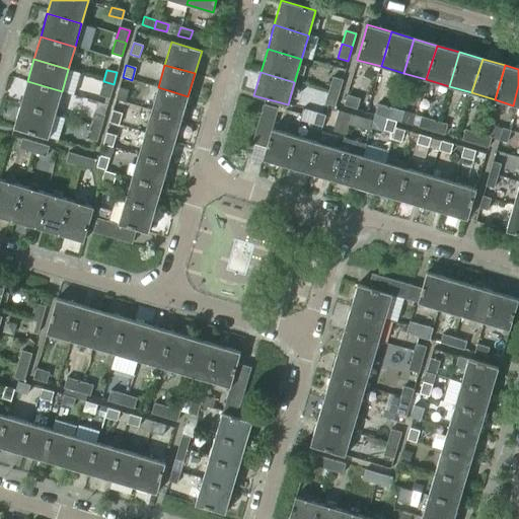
[(331,77),(327,91),(339,94),(343,80),(331,77)]
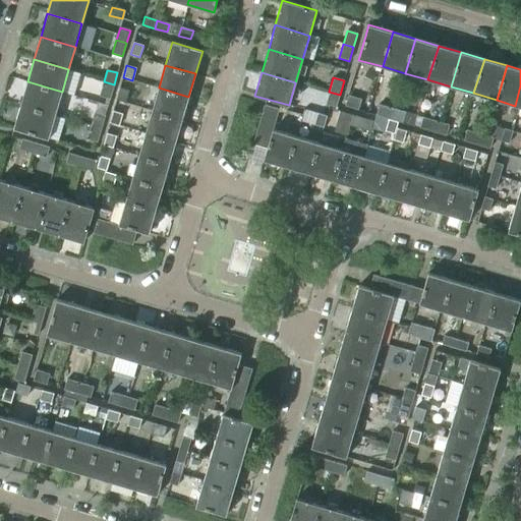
[(27,81),(20,105),(55,115),(62,92),(27,81)]
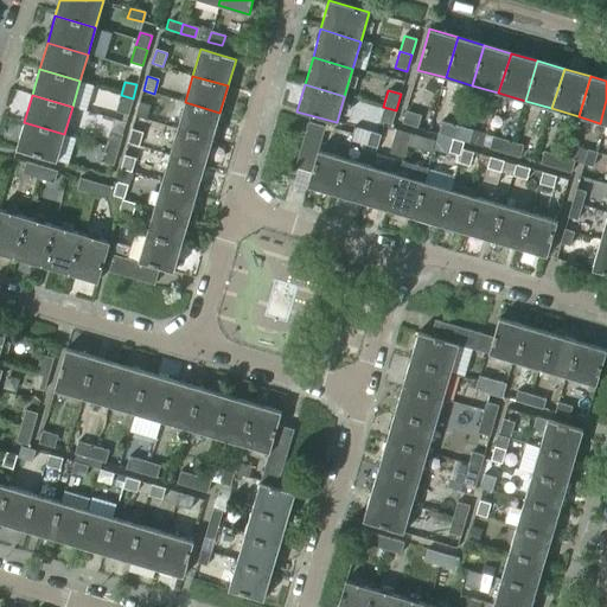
[(133,98),(121,95),(115,112),(128,115),(133,98)]
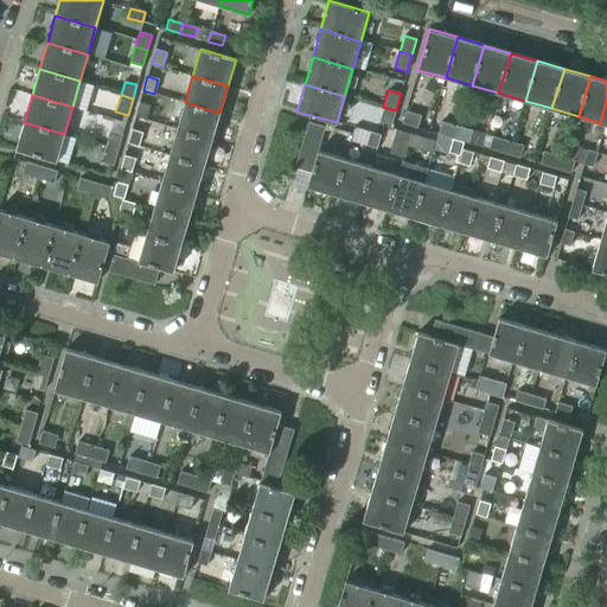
[(185,102),(178,129),(212,139),(219,113),(185,102)]
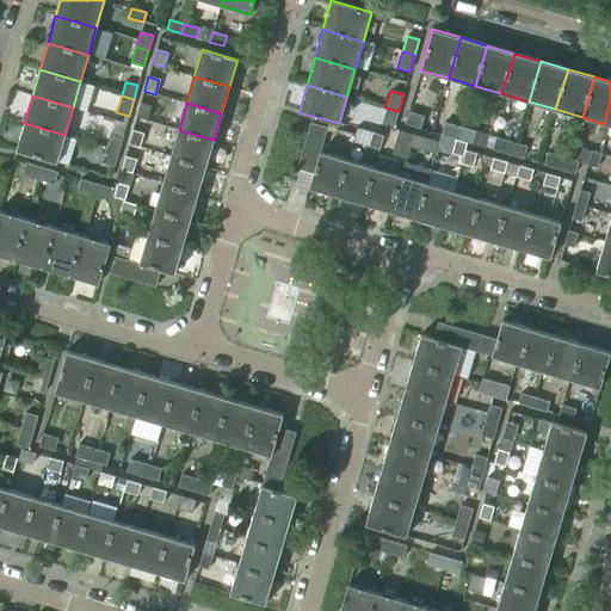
[(141,104),(136,118),(148,121),(152,106),(141,104)]
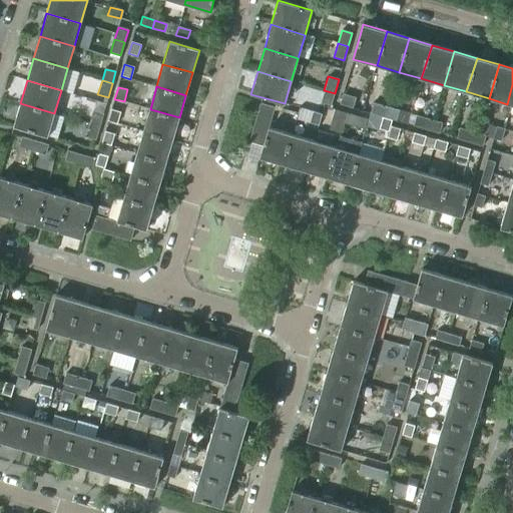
[(335,93),(324,90),(320,103),(331,106),(335,93)]
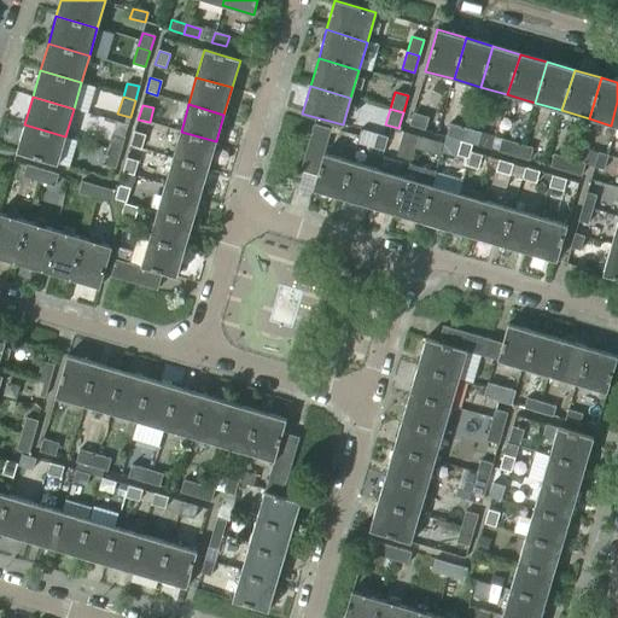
[(413,114),(409,126),(425,130),(429,118),(413,114)]
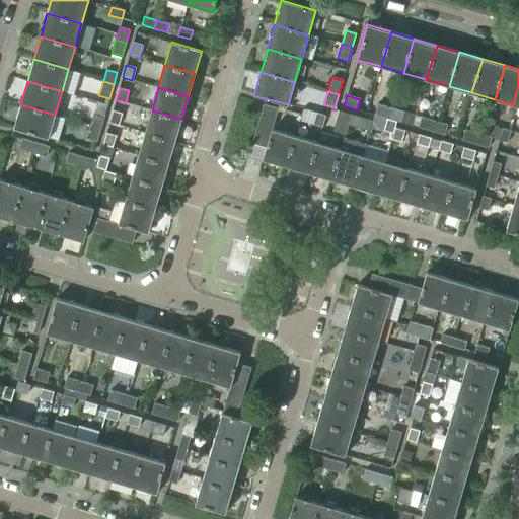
[(55,115),(20,104),(13,128),(24,131),(49,138),(55,115)]
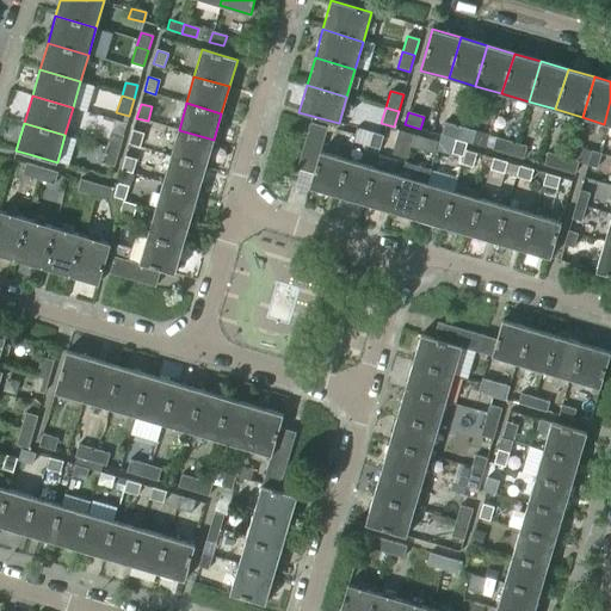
[(310,123),(304,141),(321,146),(322,140),(323,140),(327,128),(310,123)]
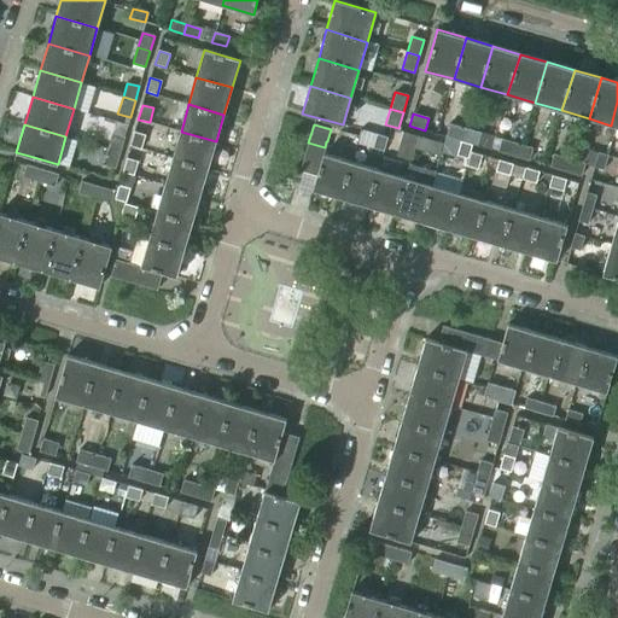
[(461,141),(465,129),(449,124),(445,136),(461,141)]
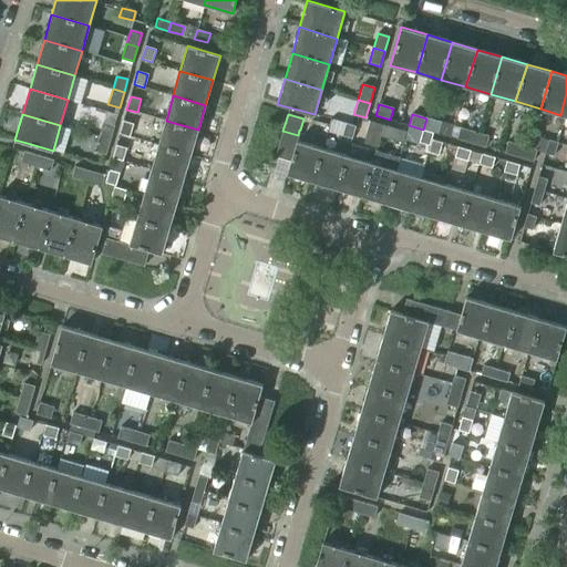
[(426,119),(423,130),(433,133),(436,133),(440,122),(426,119)]
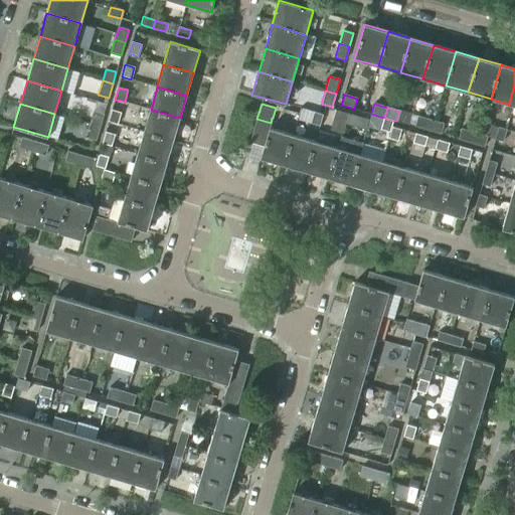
[(112,110),(109,122),(118,125),(121,113),(112,110)]
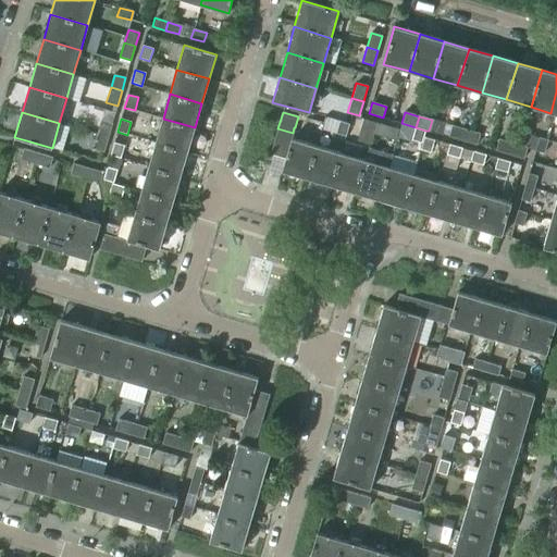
[(163,119),(156,143),(187,152),(195,127),(163,119)]
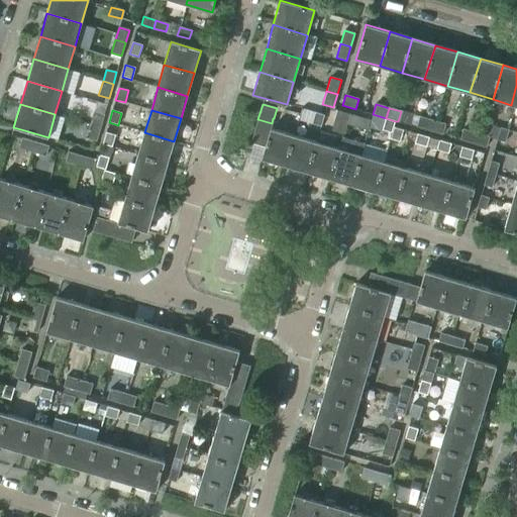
[(337,110),(337,111),(331,131),(343,134),(346,124),(349,114),(337,110)]
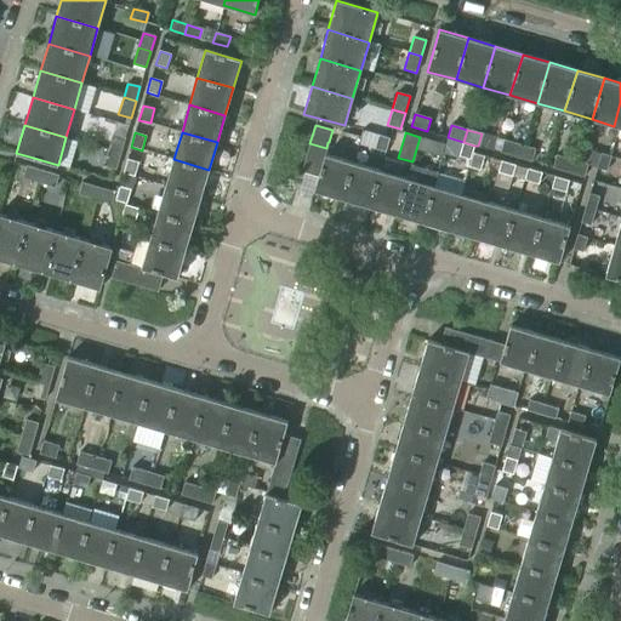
[(113,134),(108,149),(120,153),(125,137),(113,134)]
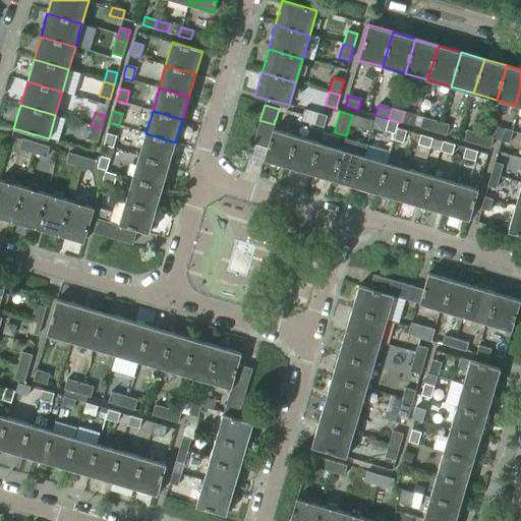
[(314,122),(313,125),(324,127),(327,116),(317,113),(314,122)]
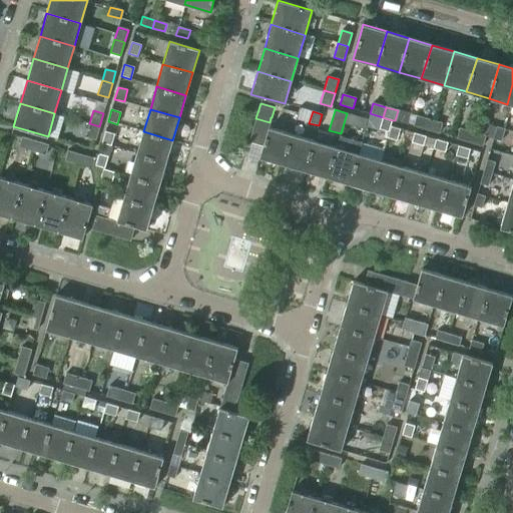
[(347,113),(344,123),(365,129),(368,119),(367,118),(347,113)]
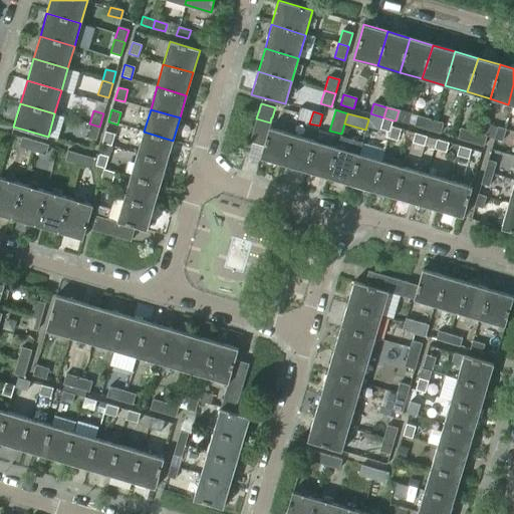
[(414,126),(427,131),(430,119),(417,115),(414,126)]
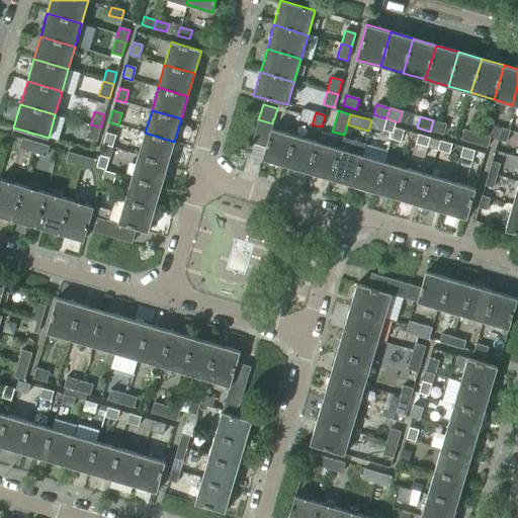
[(394,127),(396,121),(386,118),(382,131),(393,133),(394,127)]
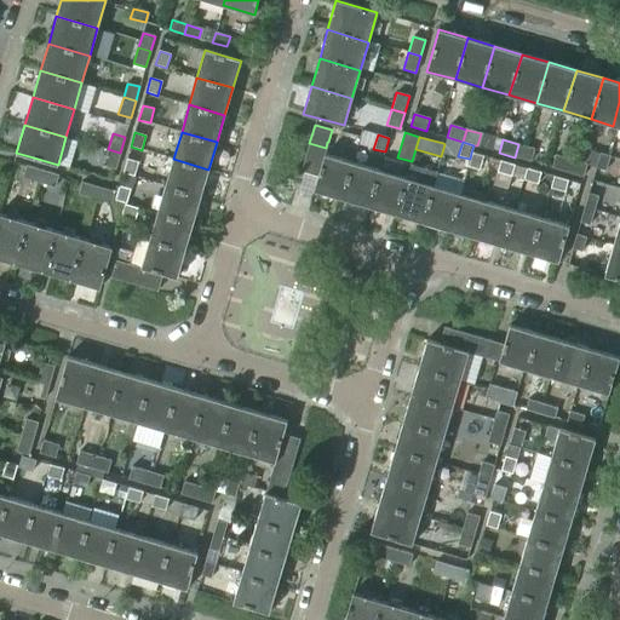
[(317,177),(323,155),(326,148),(309,143),(300,171),(317,177)]
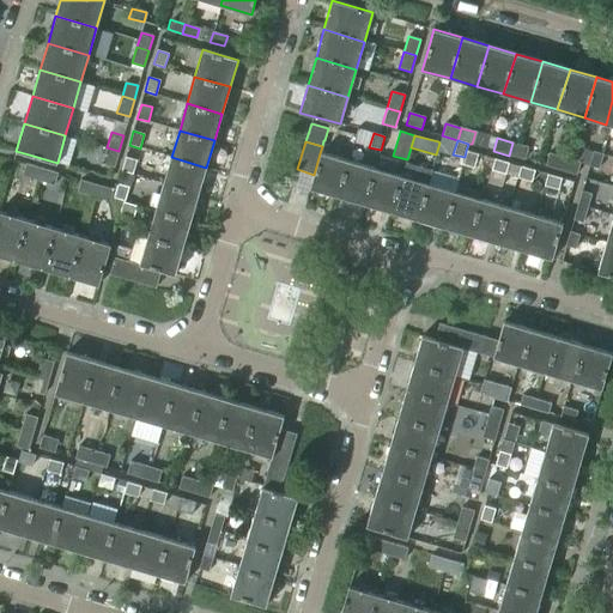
[(513,143),(509,156),(525,159),(528,147),(513,143)]
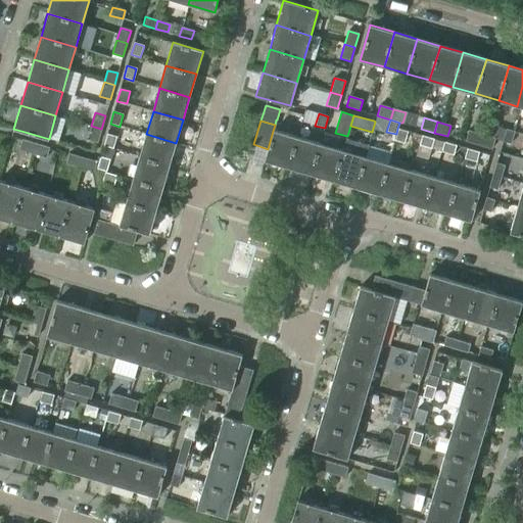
[(101,129),(91,126),(87,139),(97,142),(101,129)]
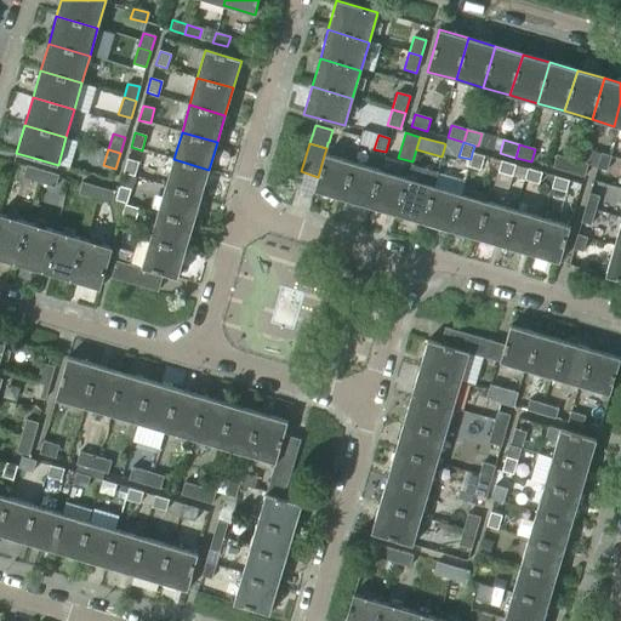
[(480,167),(484,157),(473,153),(469,164),(468,167),(480,170),(480,167)]
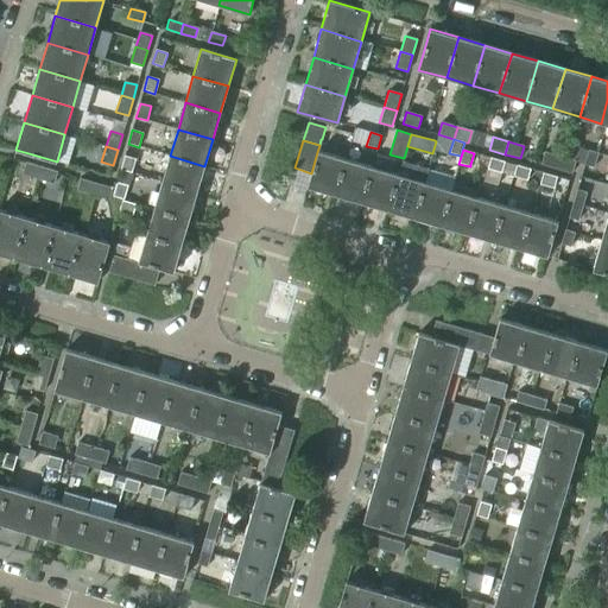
[(583,165),(593,169),(597,153),(588,151),(583,165)]
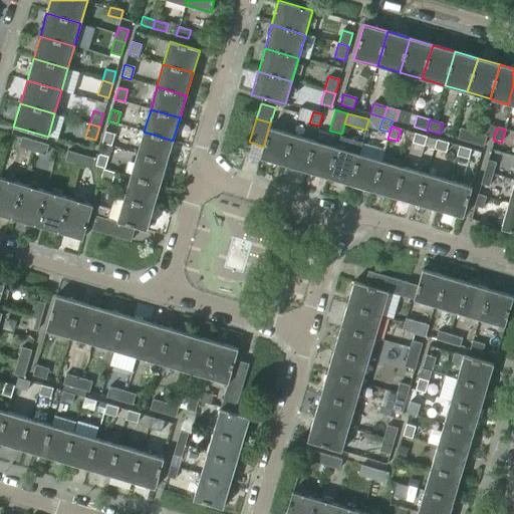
[(260,158),(283,165),(291,135),(268,129),(263,147),(260,158)]
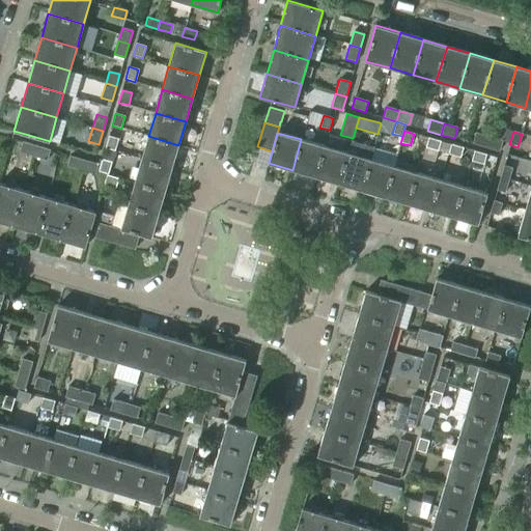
[(472,144),(485,147),(488,137),(475,133),(472,144)]
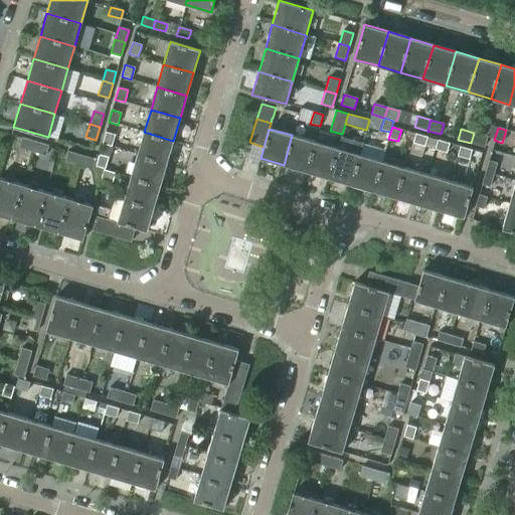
[(106,132),(104,140),(103,144),(112,146),(115,135),(106,132)]
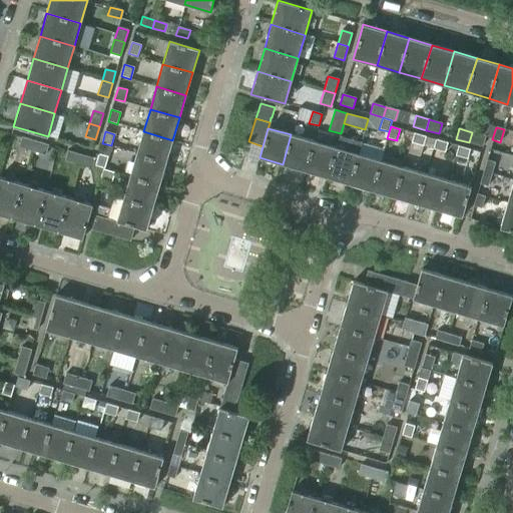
[(143,131),(137,154),(166,162),(172,140),(143,131)]
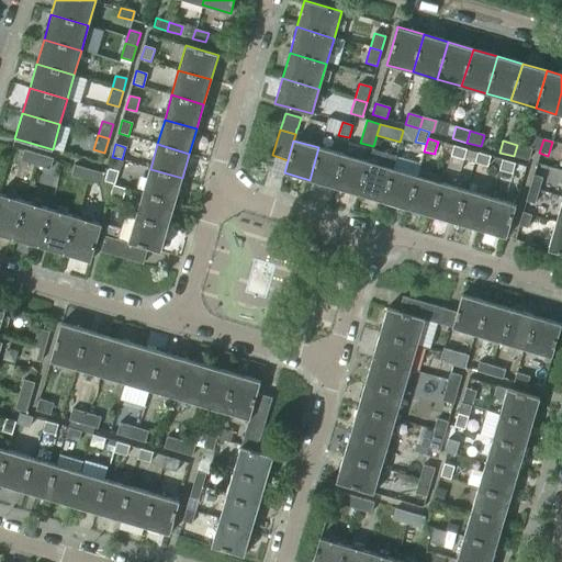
[(517,145),(514,156),(528,160),(531,149),(517,145)]
